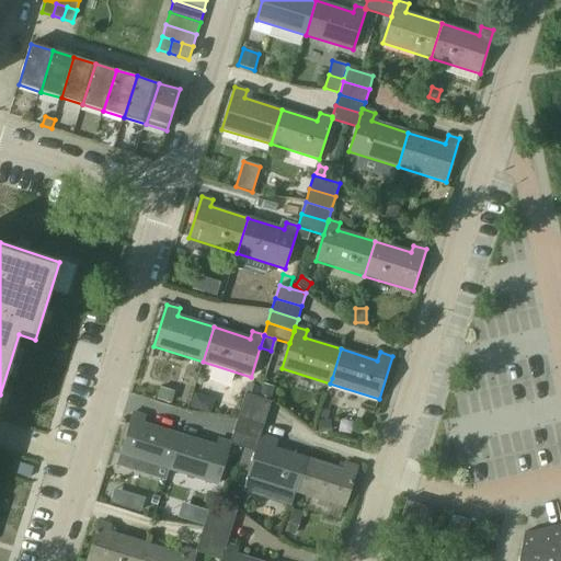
[(248,384),(244,393),(258,397),(260,388),(248,384)]
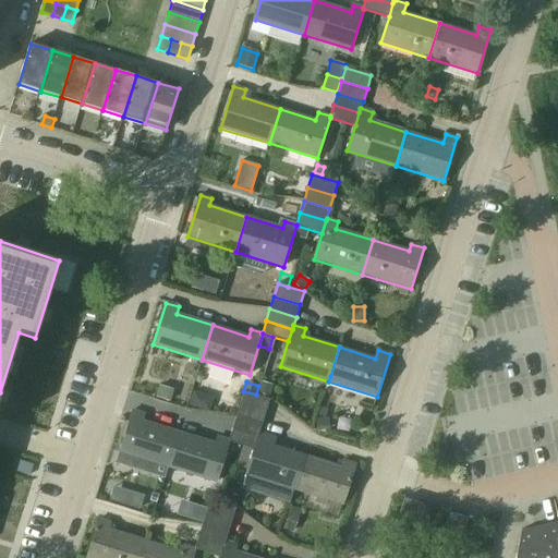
[(271,387),(262,384),(258,393),(268,397),(271,387)]
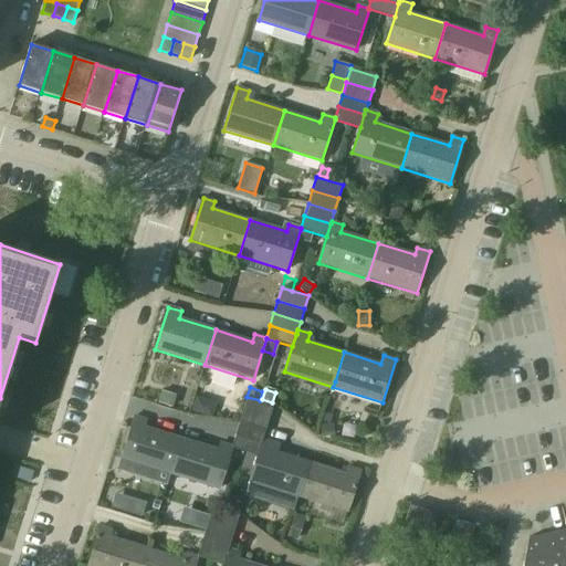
[(160,390),(157,404),(173,408),(176,395),(160,390)]
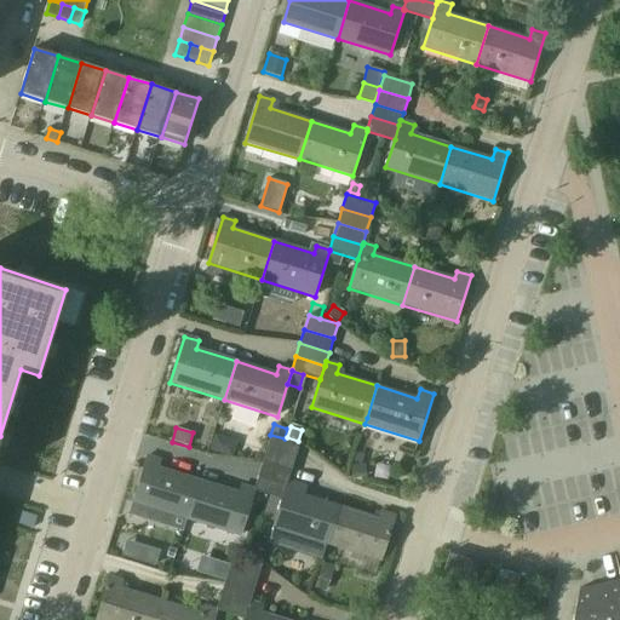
[(270,435),(267,448),(296,458),(300,443),(285,438),(270,435)]
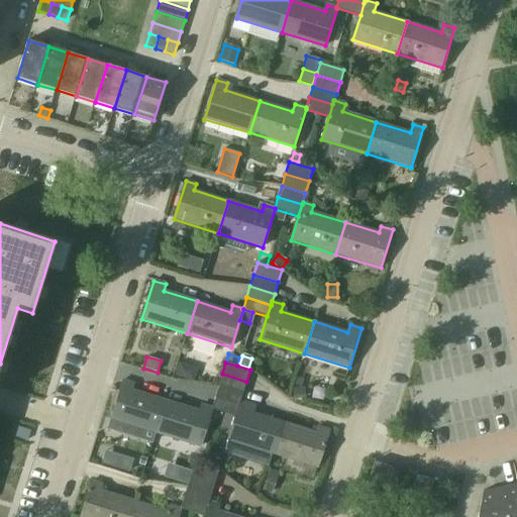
[(178,365),(174,376),(192,382),(195,375),(192,369),(178,365)]
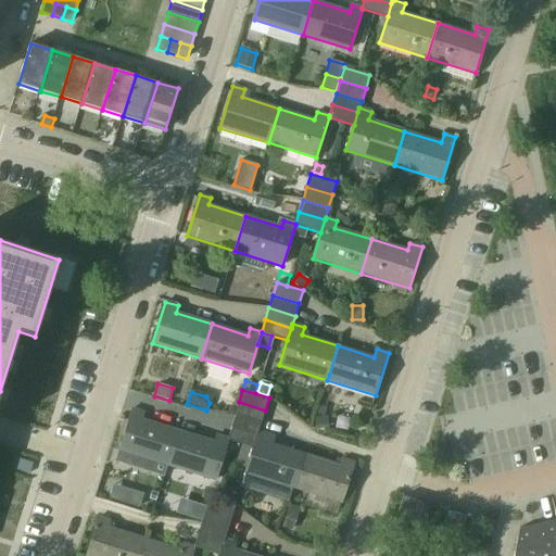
[(235,415),(262,424),(265,411),(239,402),(235,415)]
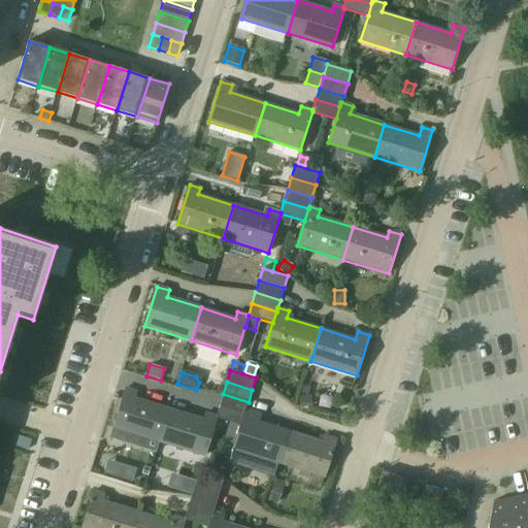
[(112,428),(158,442),(168,408),(134,398),(136,392),(125,389),(112,428)]
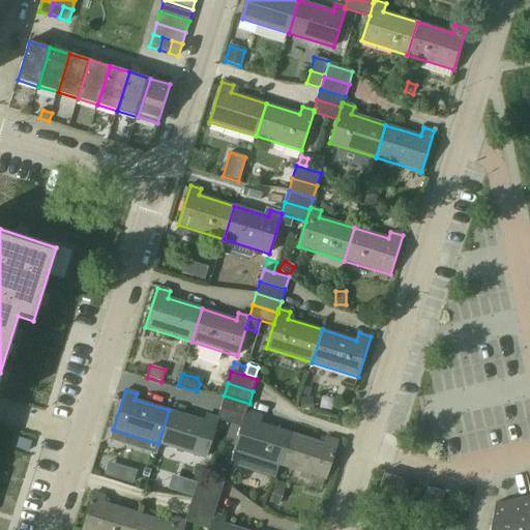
[(221,407),(244,414),(245,412),(246,412),(249,404),(224,395),(221,407)]
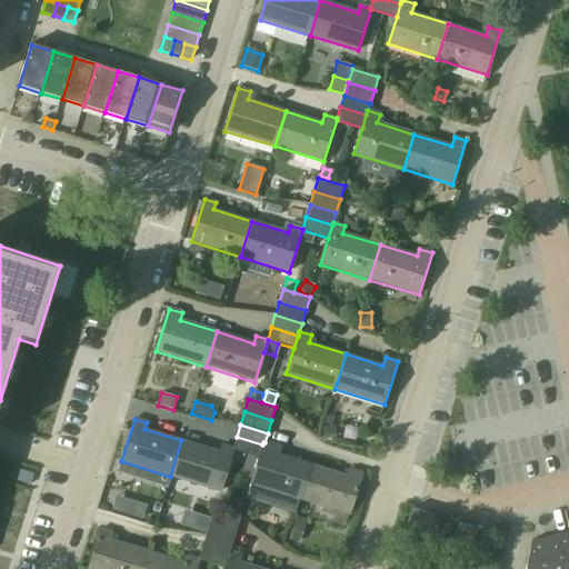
[(335,427),(323,429),(325,440),(336,438),(335,427)]
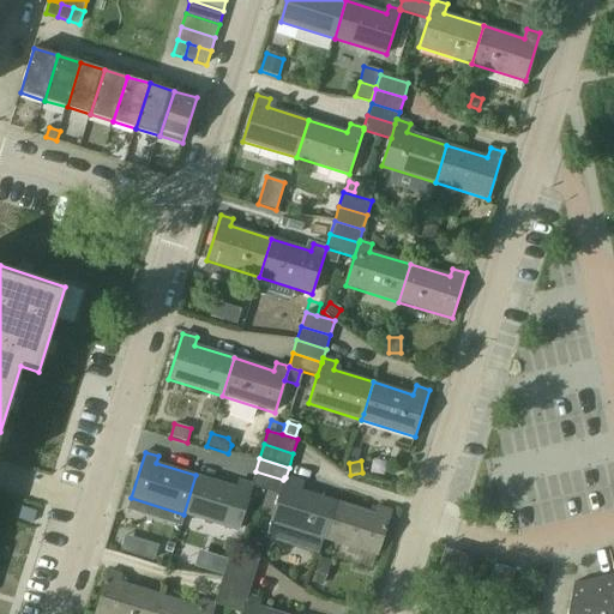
[(278,494),(283,480),(256,471),(251,485),(251,486),(252,486),(278,494)]
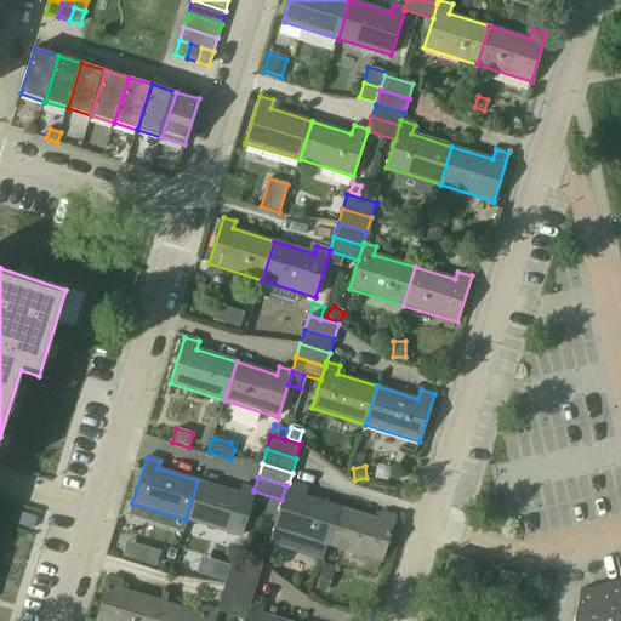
[(240,537),(255,491),(254,491),(254,490),(241,486),(239,494),(198,480),(186,520),(240,537)]
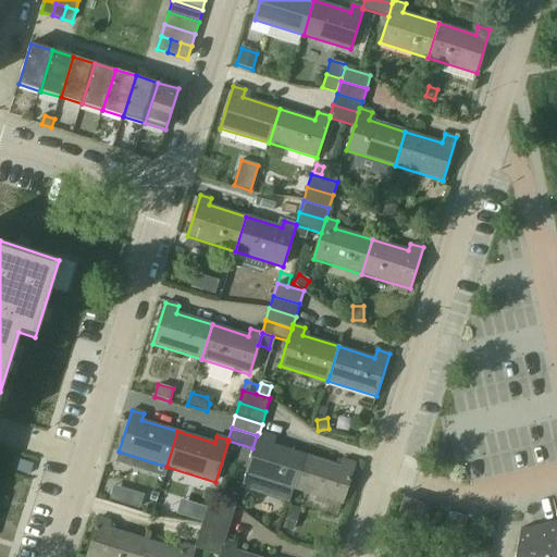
[(270,436),(259,433),(258,433),(257,435),(252,448),(245,474),(294,489),(304,455),(268,444),(270,436)]
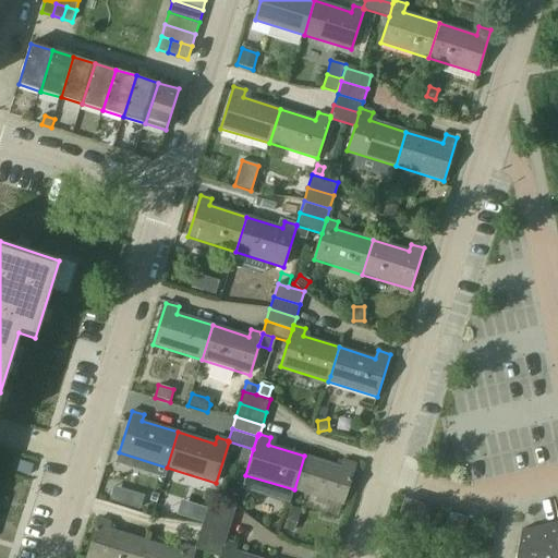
[(304,456),(294,489),(342,505),(355,463),(343,460),(341,468),(304,456)]
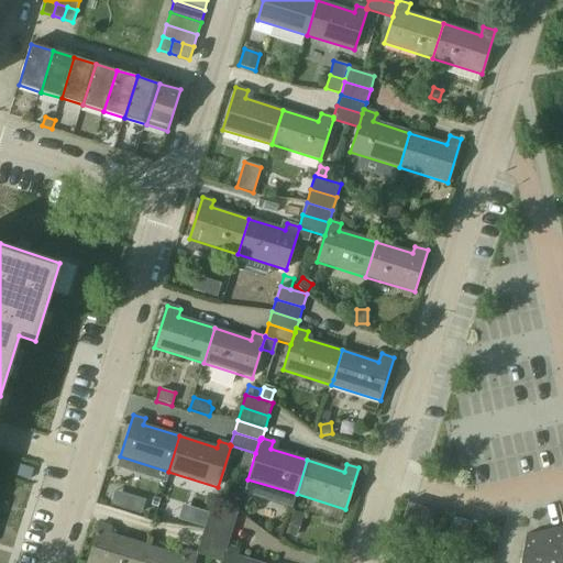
[(33,470),(20,465),(17,476),(30,481),(33,470)]
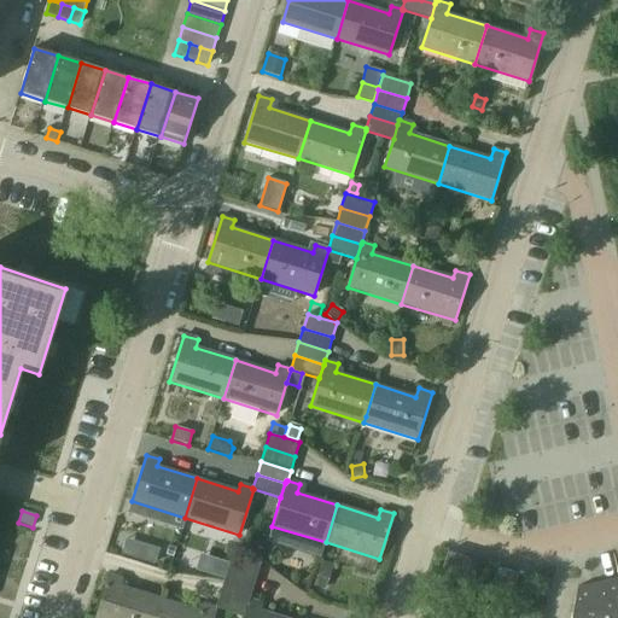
[(139,559),(153,563),(158,548),(144,543),(139,559)]
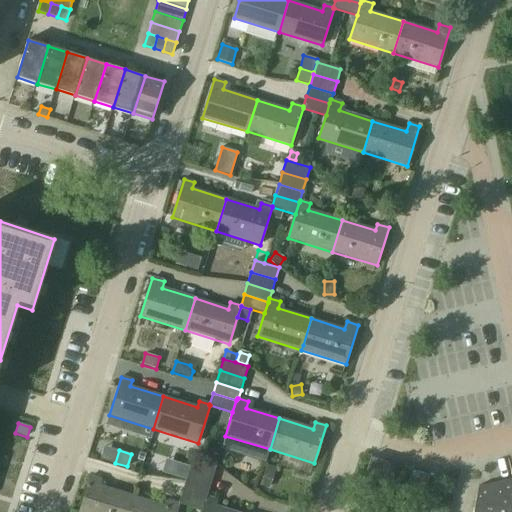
[(192,458),(189,469),(213,476),(216,465),(192,458)]
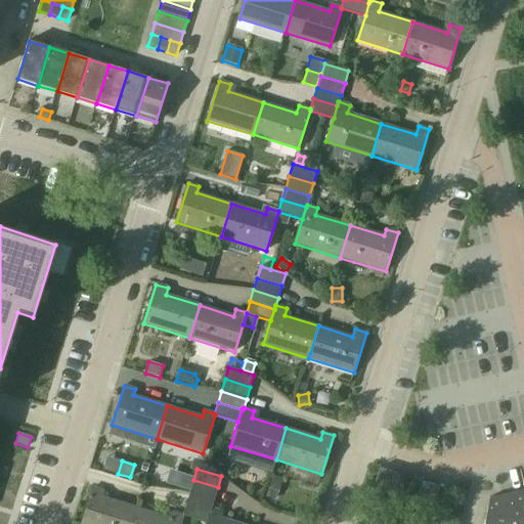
[(280,480),(272,477),(265,496),(273,499),(280,480)]
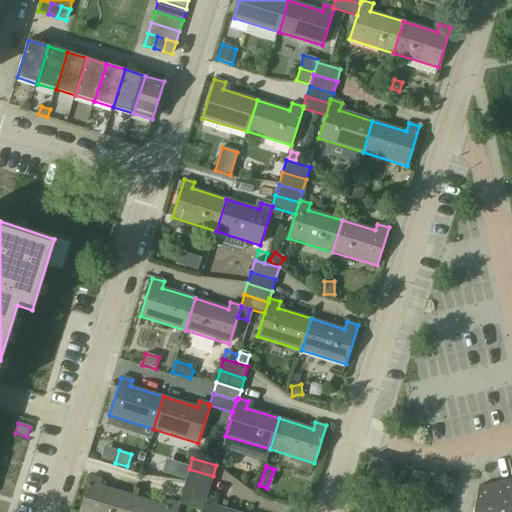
[(185,481),(209,488),(213,476),(189,469),(185,481)]
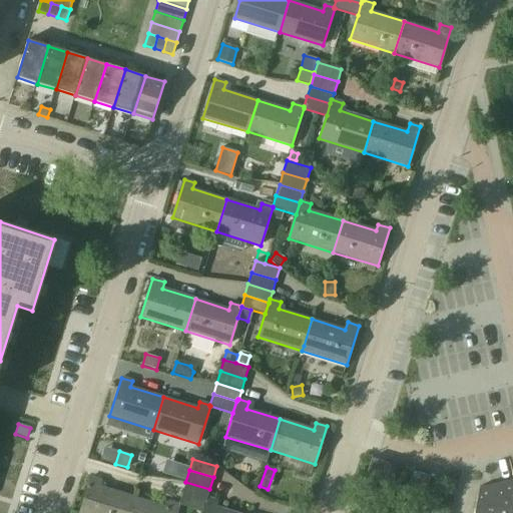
[(422,499),(429,476),(414,471),(408,495),(422,499)]
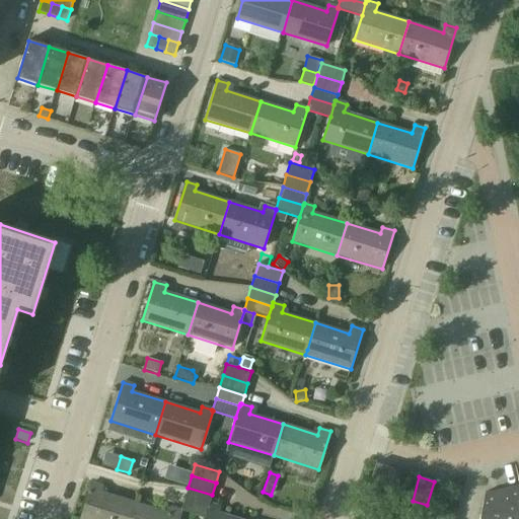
[(80,518),(129,518),(134,503),(99,493),(101,487),(91,483),(80,518)]
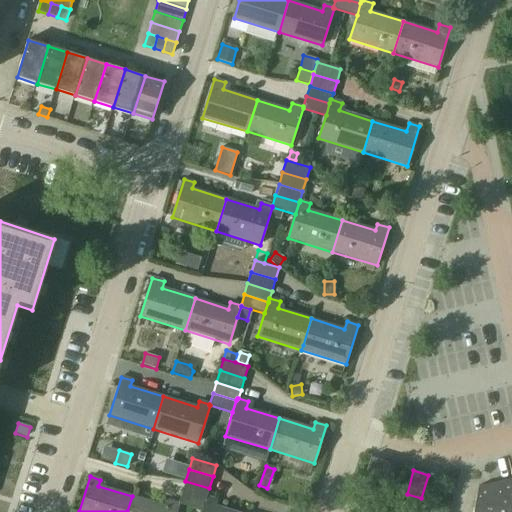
[(511,511),(511,479),(478,488),(473,511),(511,511)]
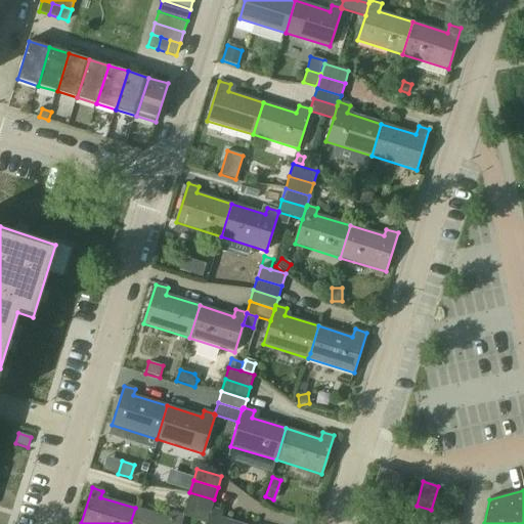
[(186,504),(210,511),(210,509),(211,509),(214,499),(189,492),(186,504)]
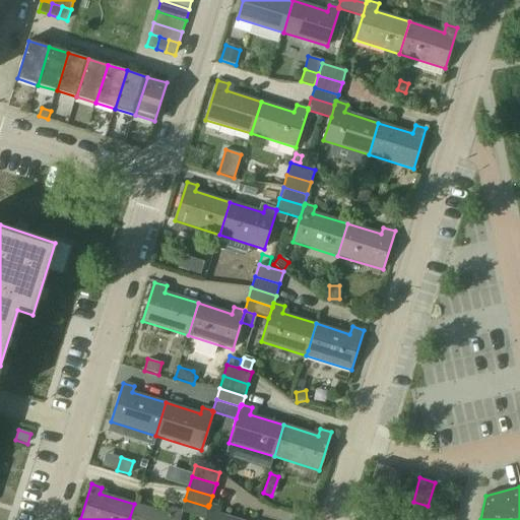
[(204,519),(208,507),(185,500),(181,512),(204,519)]
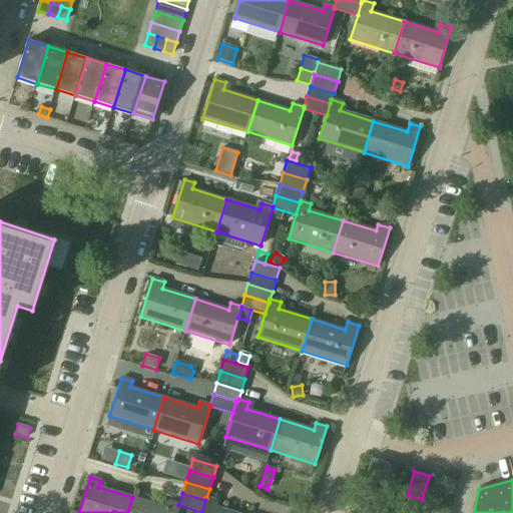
[(175,512),(178,505),(167,501),(166,508),(132,497),(127,512),(175,512)]
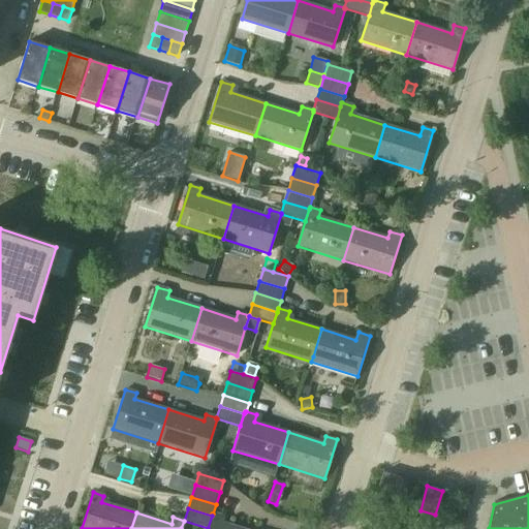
[(224,517),(213,514),(212,514),(212,516),(208,528),(207,528),(239,528),(222,524),(224,517)]
